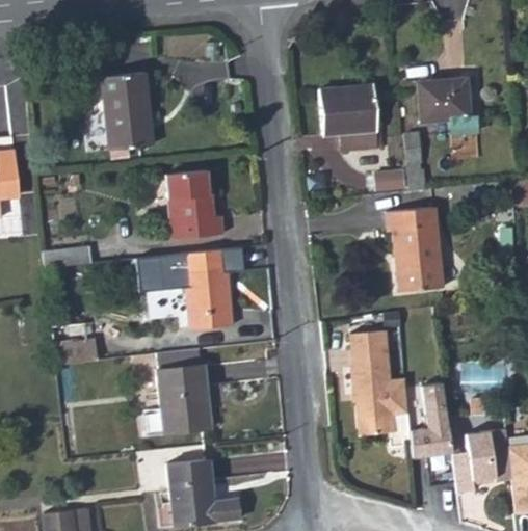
[(144,65),(101,69),(108,142),(153,138),(144,65)]
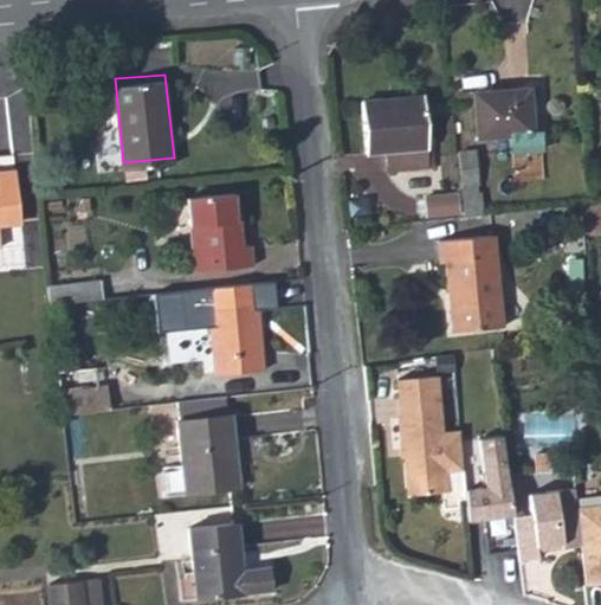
[(529,89),(476,94),(479,137),(532,133),(529,89)]
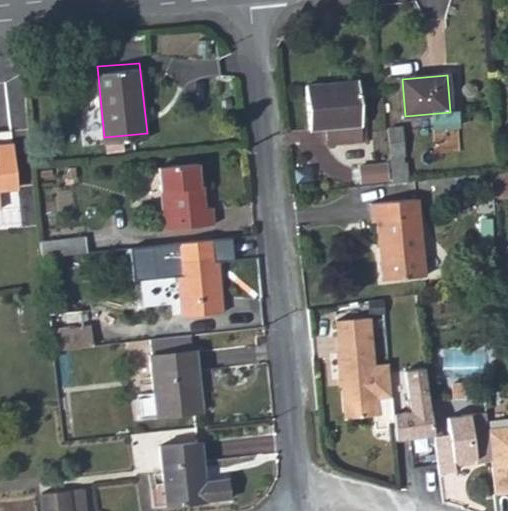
[(357,81),(307,85),(310,128),(327,126),(329,141),(362,138),(357,81)]
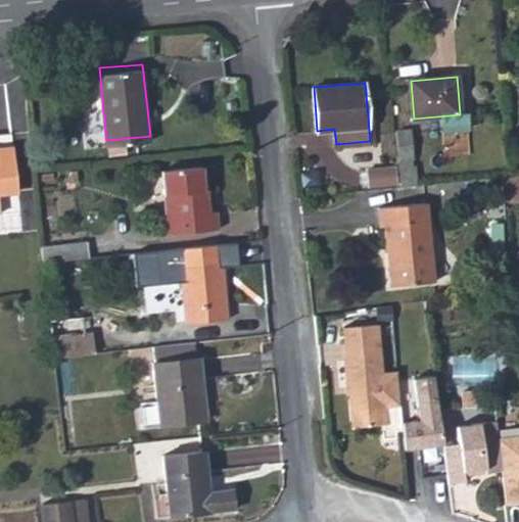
[(412,131),(397,133),(400,159),(415,158),(412,131)]
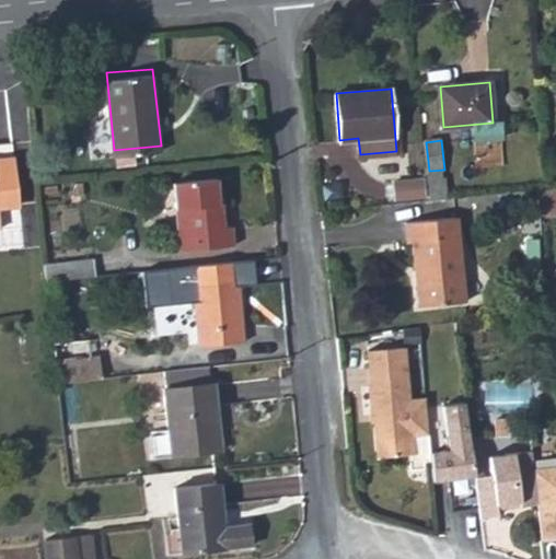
[(0,161),(0,204),(18,204),(14,160),(0,161)]
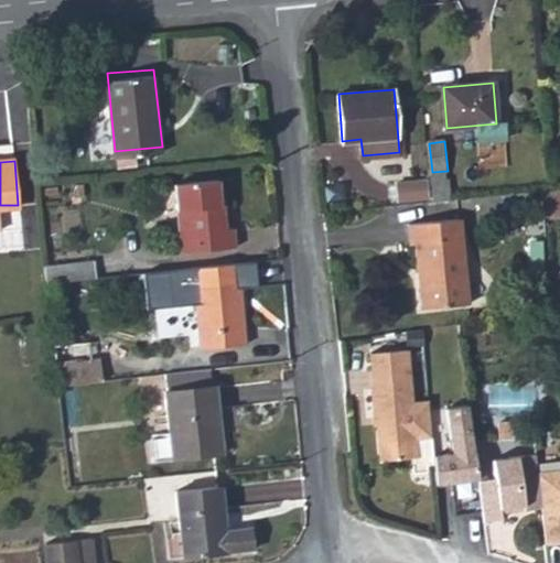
[(218,177),(173,181),(179,250),(233,247),(232,227),(222,228),(218,177)]
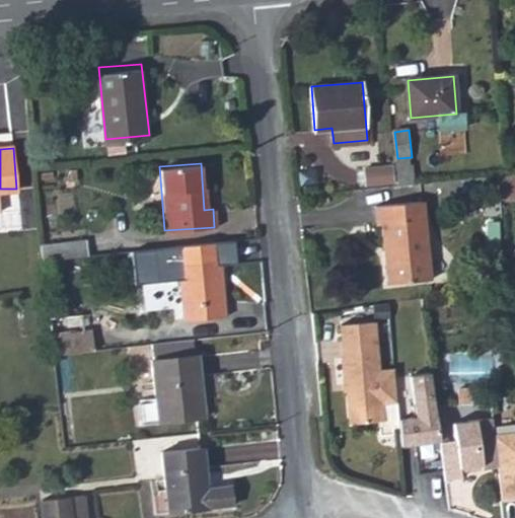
[(391,168),(361,170),(362,186),(392,183),(391,168)]
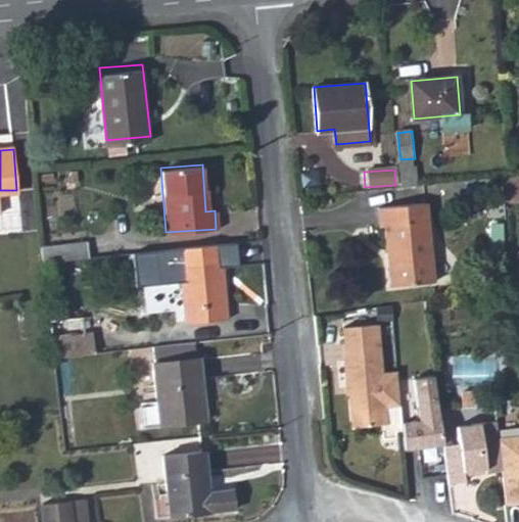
[(518,175),(503,175),(503,196),(518,195),(518,175)]
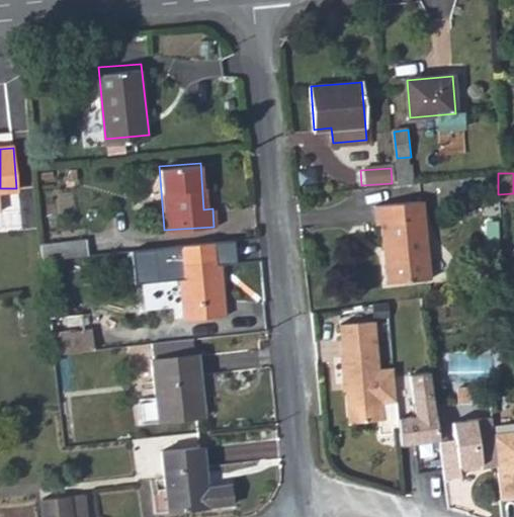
[(0,196),(17,195),(16,188),(0,188),(0,196)]
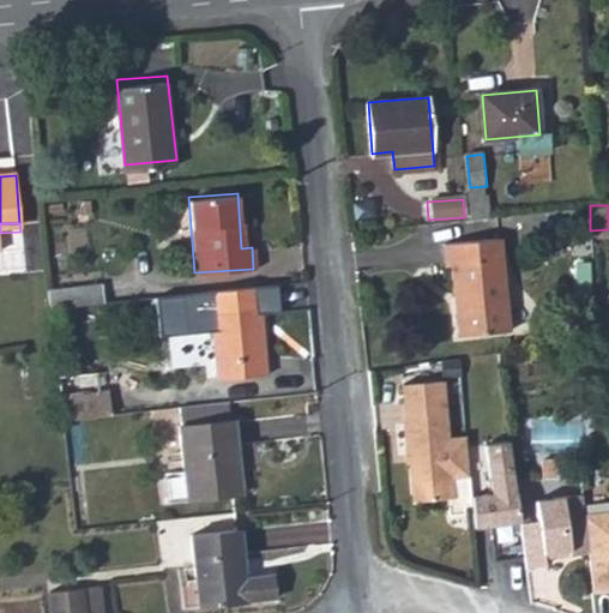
[(441,266),(450,266),(456,335),(506,331),(498,239),(439,244),(441,266)]
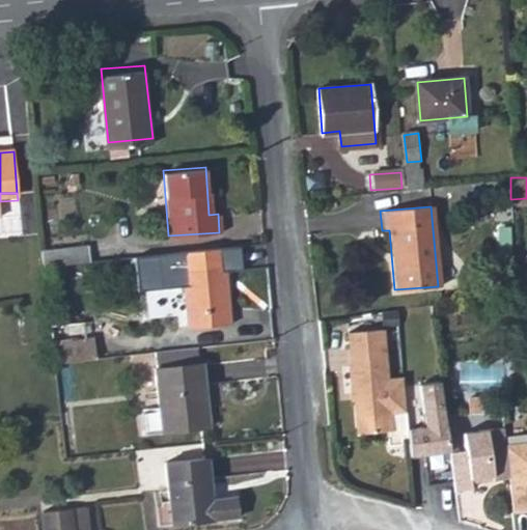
[(44,265),(90,259),(88,242),(42,248),(44,265)]
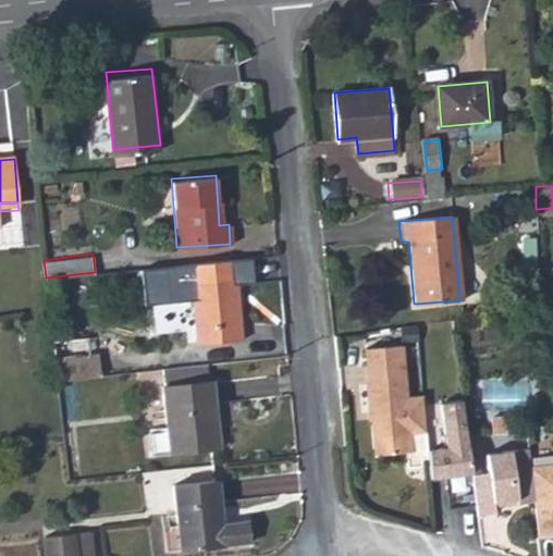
[(234,274),(191,279),(197,341),(240,336),(234,274)]
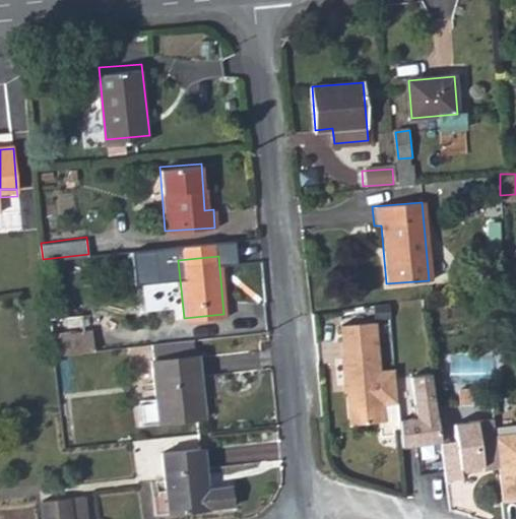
[(375,324),(340,329),(344,362),(342,362),(346,388),(348,388),(353,428),(387,424),(385,406),(400,404),(396,372),(381,374),(375,324)]
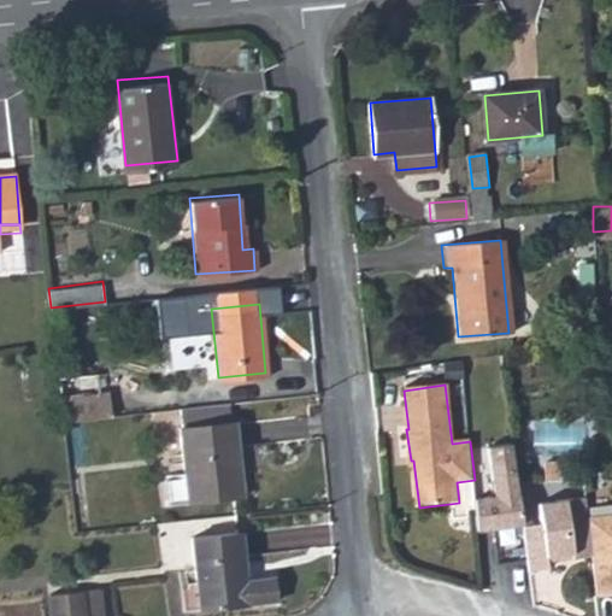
[(65,417),(112,412),(110,386),(62,391),(65,417)]
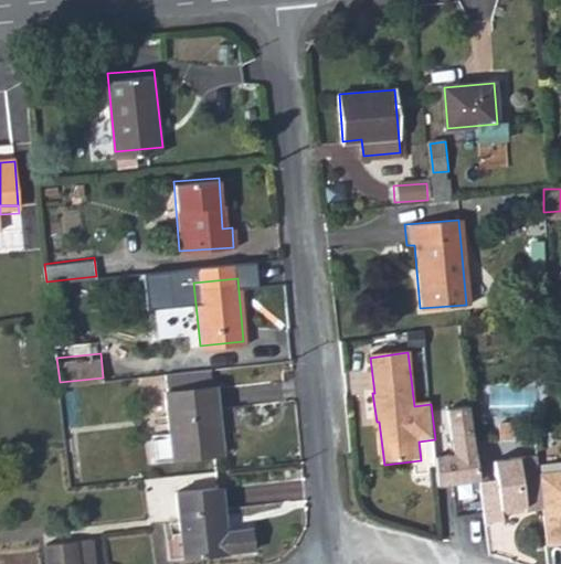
[(215,389),(212,389),(209,365),(168,370),(180,456),(223,450),(215,389)]
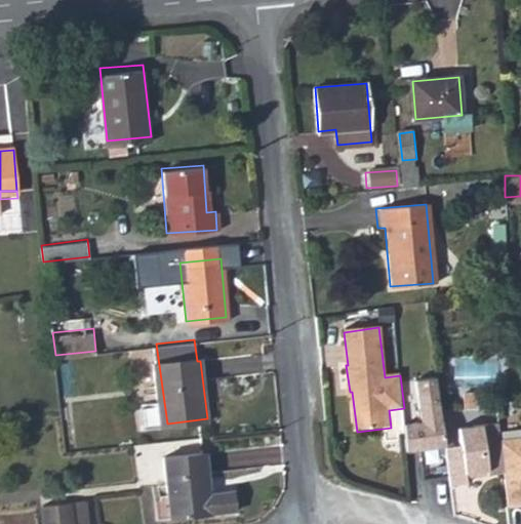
[(416,451),(448,446),(442,410),(436,377),(415,381),(422,424),(414,425),(416,437),(414,437),(416,451)]
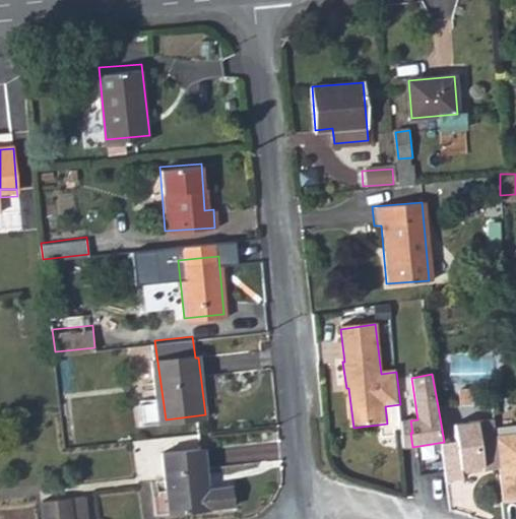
[(462,388),(462,401),(479,400),(479,388),(462,388)]
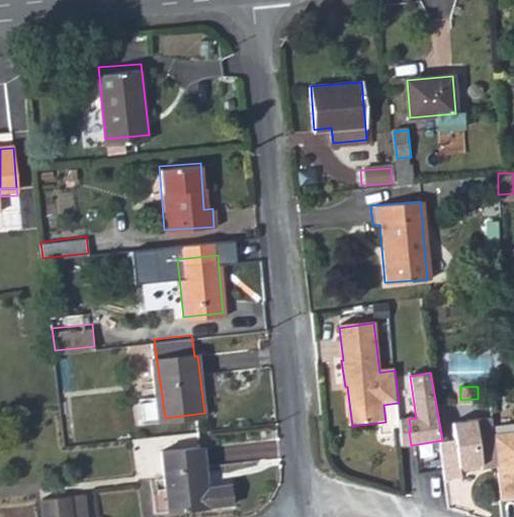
[(486,467),(502,464),(497,434),(493,415),(453,423),(457,439),(442,442),(449,480),(465,477),(464,470),(463,466),(484,463),(486,467)]
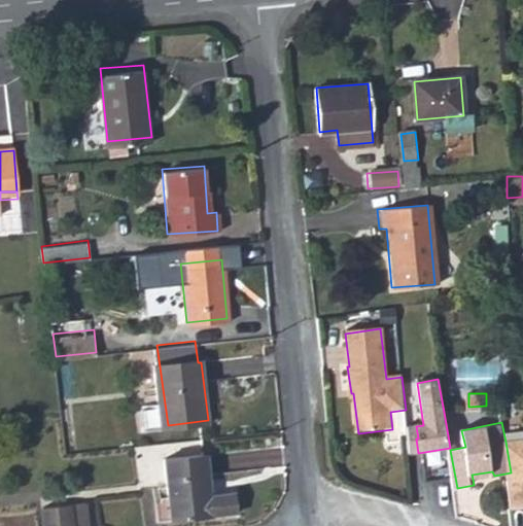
[(418,439),(416,426),(408,427),(411,454),(418,453),(416,439),(418,439)]
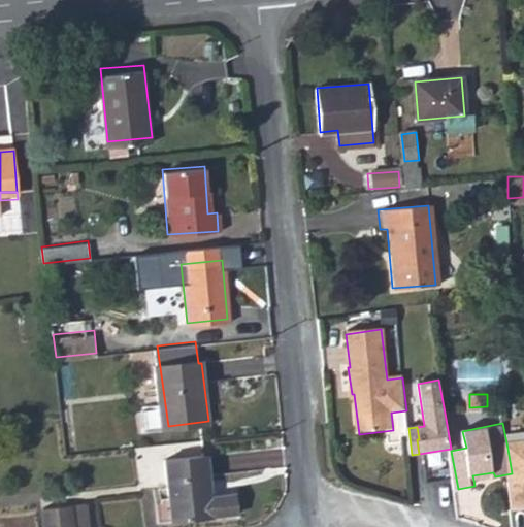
[(523,438),(506,442),(512,473),(519,508),(523,507),(523,438)]
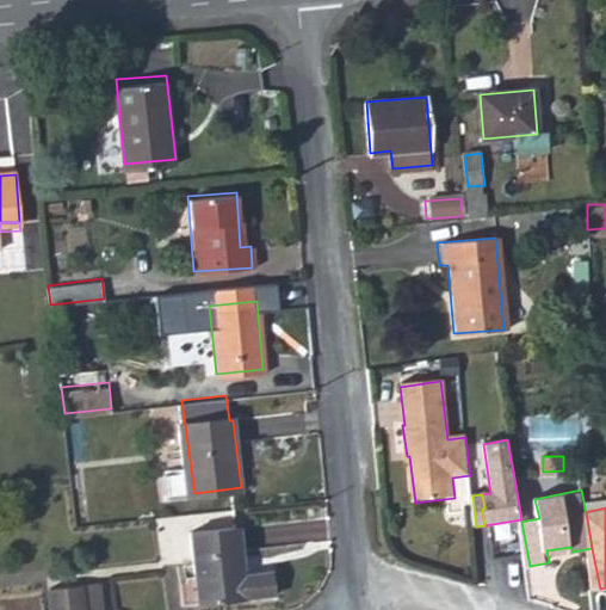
[(241,525),(193,530),(199,601),(273,595),(271,571),(246,574),(241,525)]
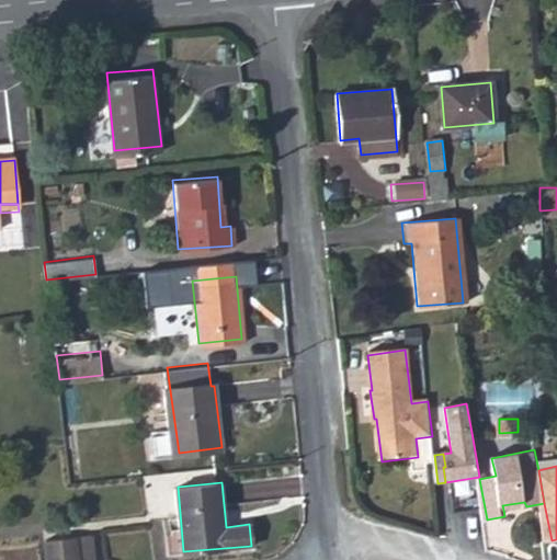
[(43,559),(94,559),(93,533),(43,535),(43,559)]
